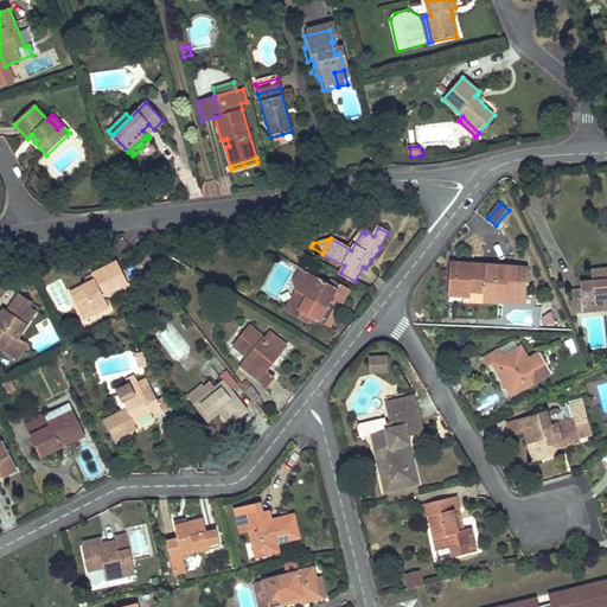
[(88,283),(70,293),(75,302),(80,299),(87,313),(107,302),(104,298),(128,285),(116,261),(106,267),(91,274),(93,276),(95,280),(88,283)]
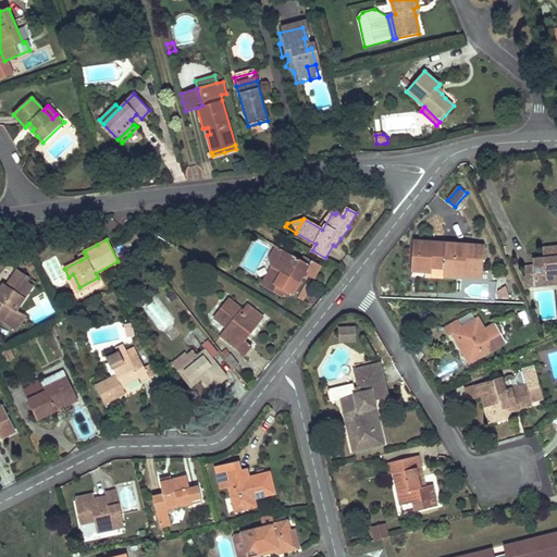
[(485,246),(415,242),(413,251),(412,271),(426,272),(433,272),(433,269),(445,269),(444,276),(466,277),(466,270),(483,271),(485,246)]
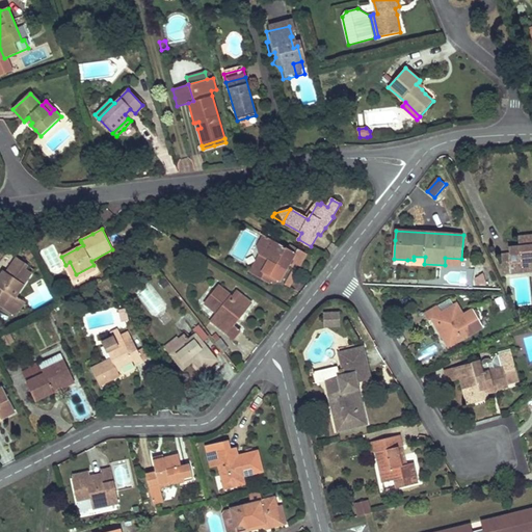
[(531,234),(523,236),(524,245),(519,246),(509,246),(509,253),(501,254),(503,272),(504,275),(531,271),(531,234)]
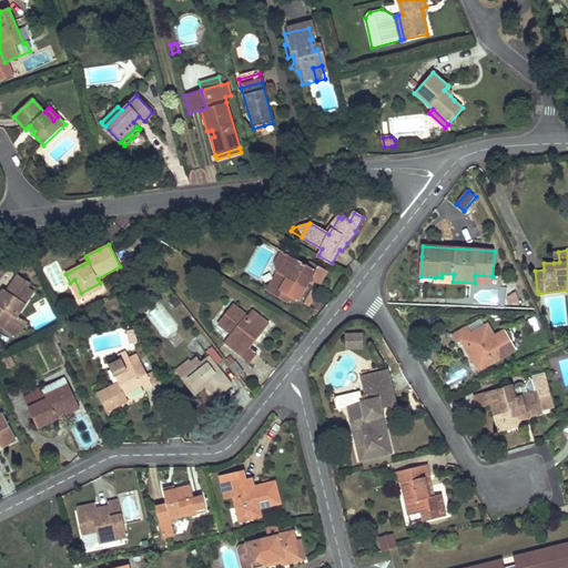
[(328,272),(313,263),(311,267),(301,261),(292,256),(283,251),(281,254),(285,257),(281,266),(291,272),(281,291),(274,287),(276,285),(272,283),(269,291),(290,302),(293,297),(306,305),(312,296),(313,292),(306,288),(310,283),(312,280),(315,282),(322,285),(328,272)]
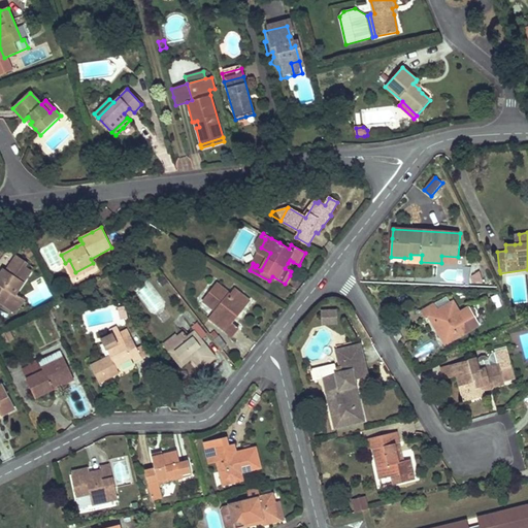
[(256,245),(259,260),(253,263),(257,265),(255,267),(261,270),(270,253),(261,248),(265,239),(261,236),(256,245)]
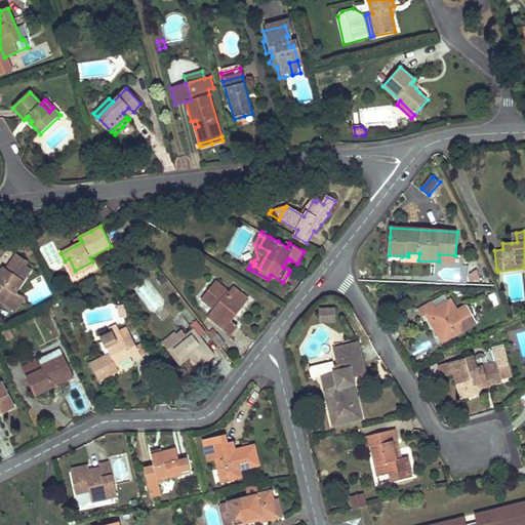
[(133,248),(126,253),(133,260),(139,254),(133,248)]
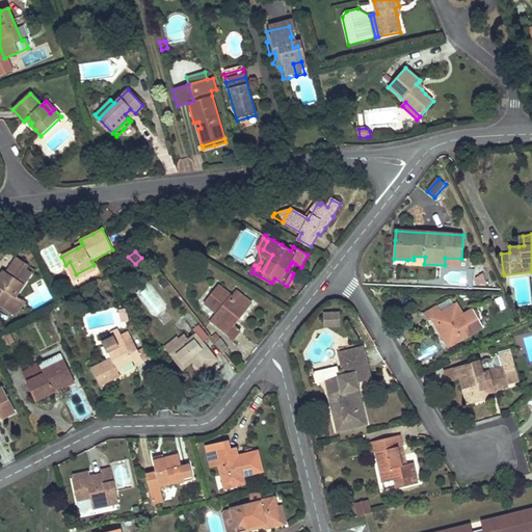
[(414,260),(407,260),(407,265),(424,266),(424,264),(425,257),(414,257),(414,260)]
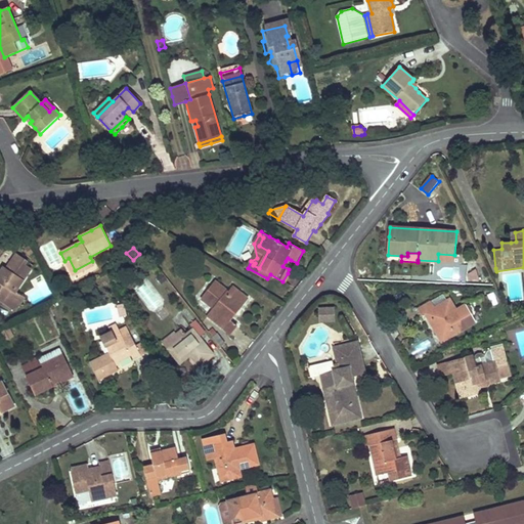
[(12,260),(7,269),(24,280),(31,269),(25,265),(27,261),(16,254),(12,260)]
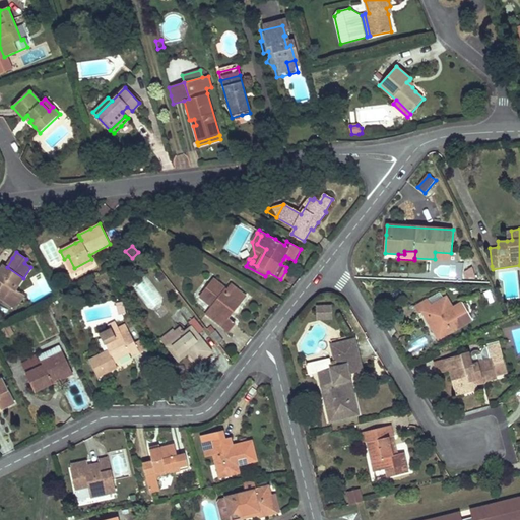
[(435,252),(435,259),(451,260),(451,253),(435,252)]
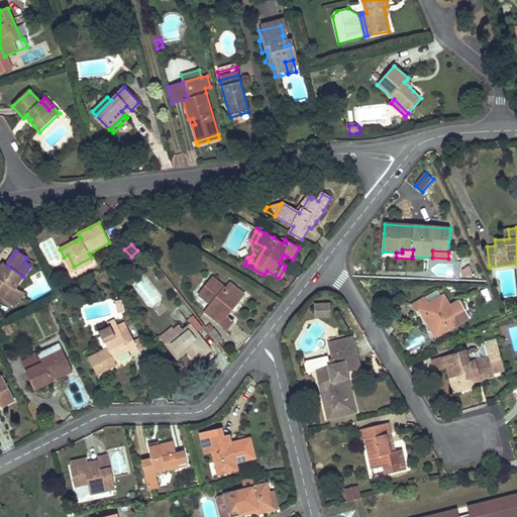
[(68,254),(64,257),(72,272),(93,261),(91,257),(74,267),(68,254)]
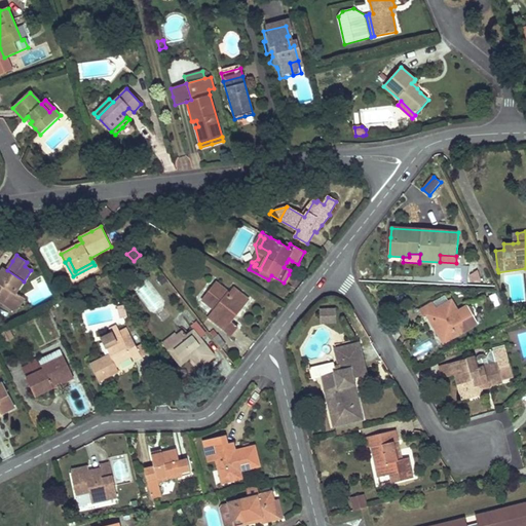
[(27,262),(25,266),(31,270),(34,267),(27,262)]
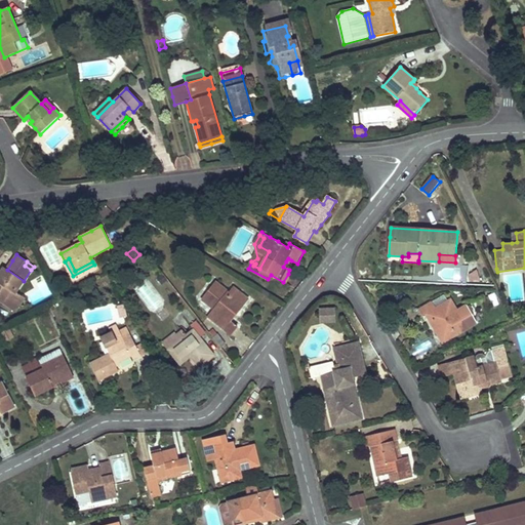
[(24,281),(7,270),(3,275),(0,273),(0,300),(15,312),(24,298),(15,293),(24,281)]
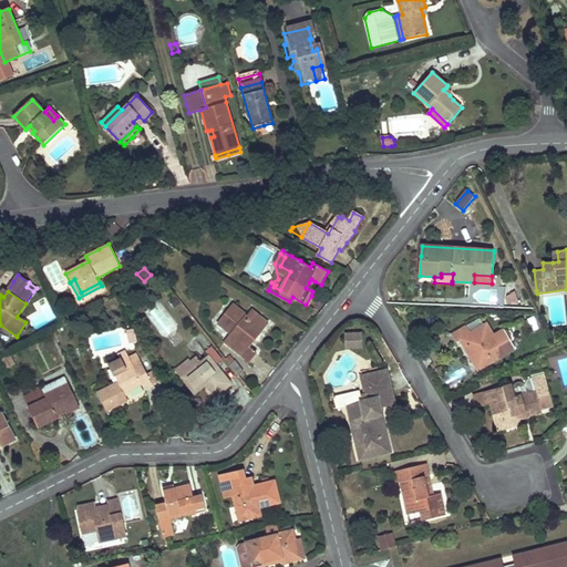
[(507,297),(507,302),(519,303),(515,292),(507,297)]
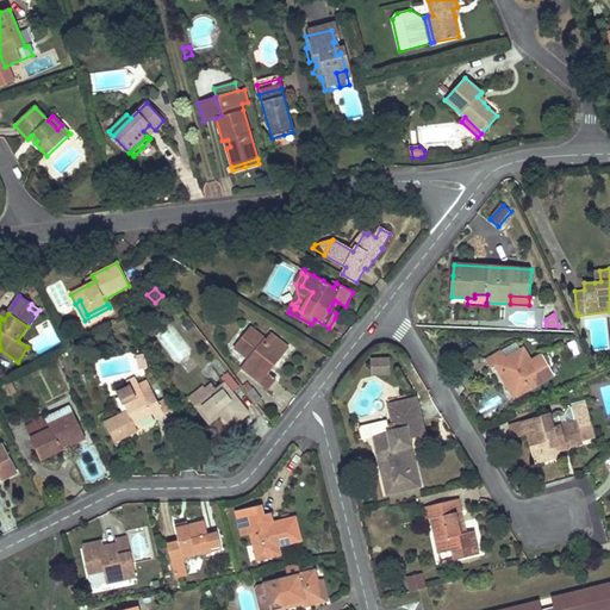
[(267,341),(251,329),(236,349),(249,360),(254,362),(247,372),(269,388),(277,380),(268,373),(277,362),(287,348),(272,335),(267,341)]
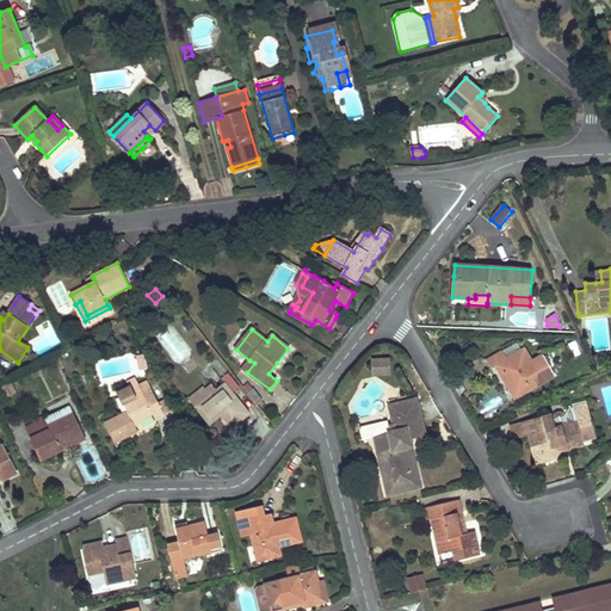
[(574,356),(581,353),(575,341),(569,344),(574,356)]
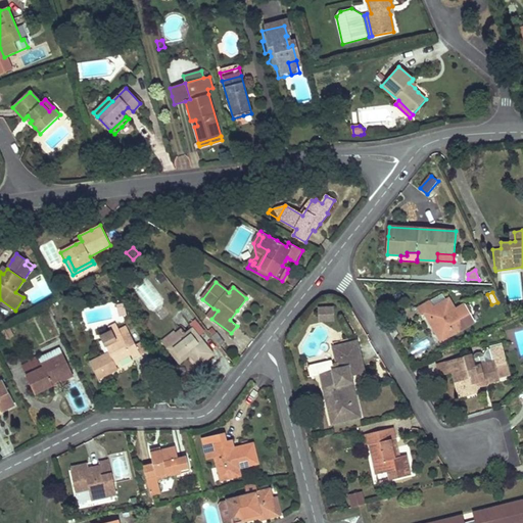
[(445,298),(443,293),(431,300),(430,300),(433,305),(445,298)]
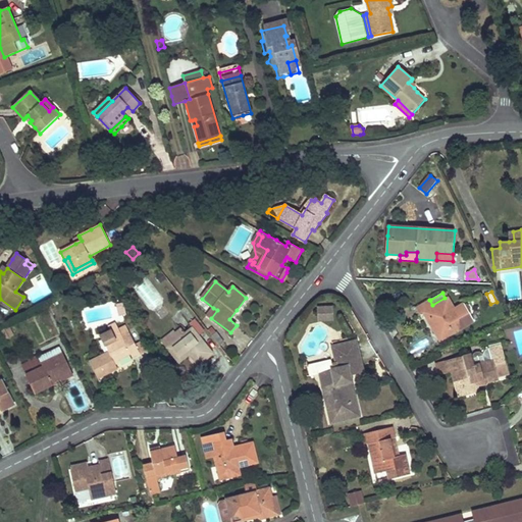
[(430,300),(429,299),(415,308),(419,315),(423,314),(429,324),(439,343),(466,327),(474,323),(463,304),(455,308),(449,297),(445,298),(432,305),(429,300),(430,300)]
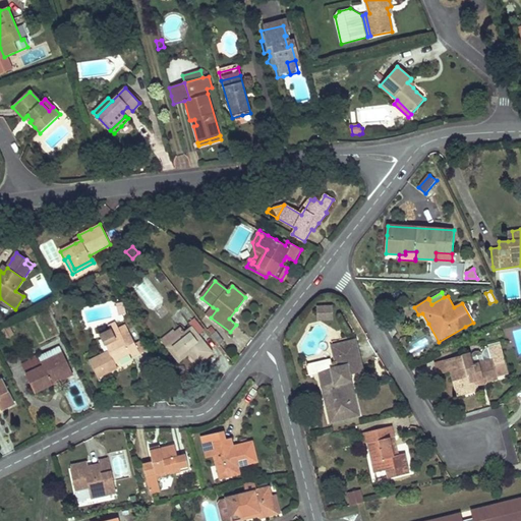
[(119,315),(126,314),(123,302),(116,304),(119,315)]
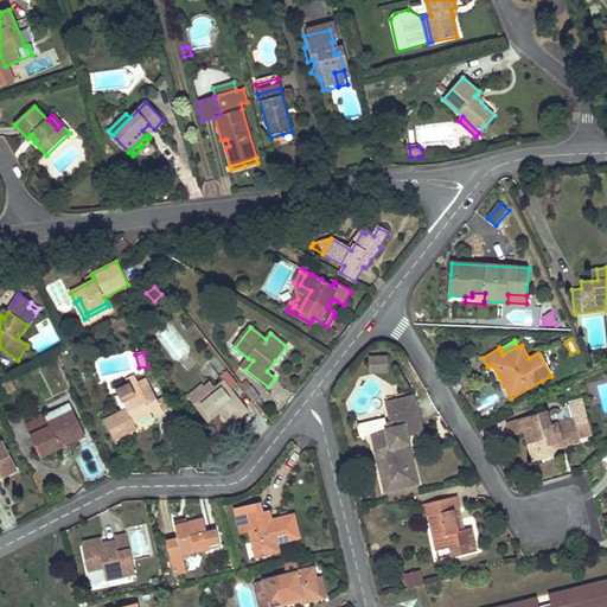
[(388,357),(369,357),(370,374),(388,372),(388,357)]
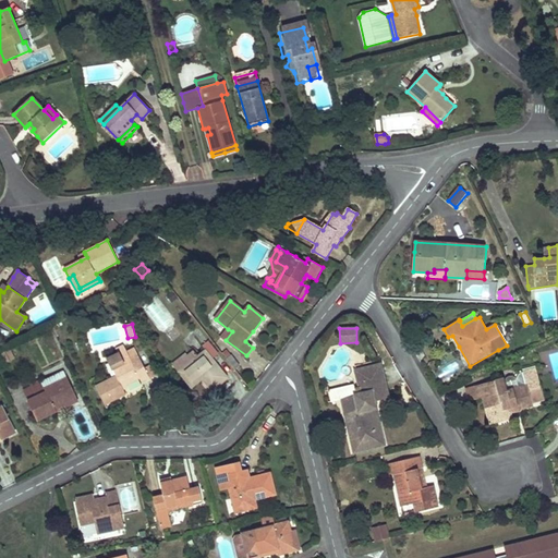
[(228,329),(221,337),(226,340),(232,331),(228,329)]
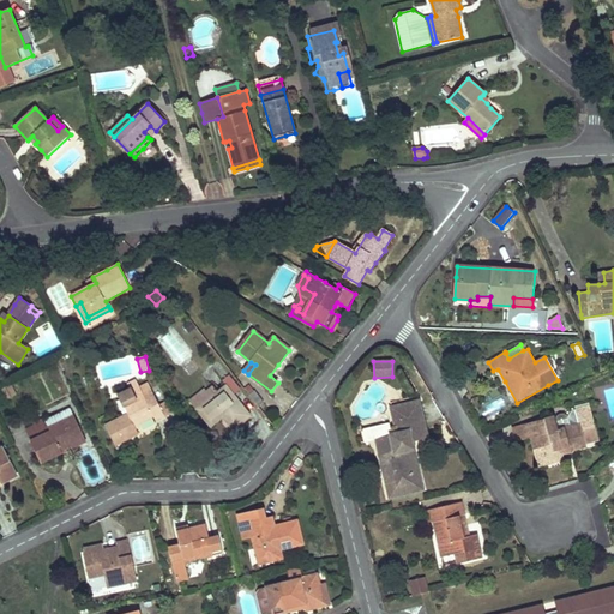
[(230,375),(224,380),(235,393),(241,389),(230,375)]
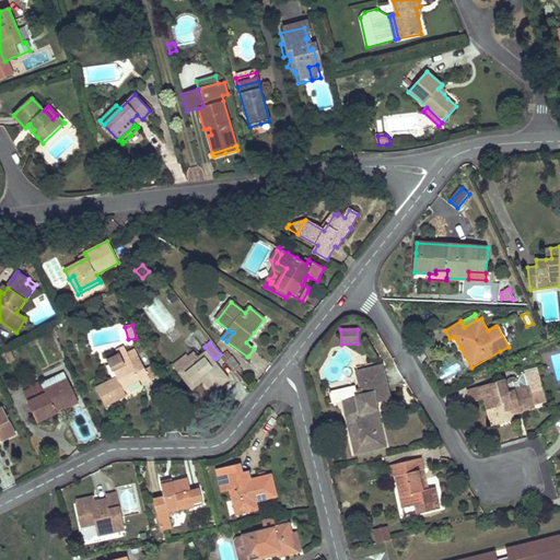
[(20,353),(15,345),(6,350),(10,359),(20,353)]
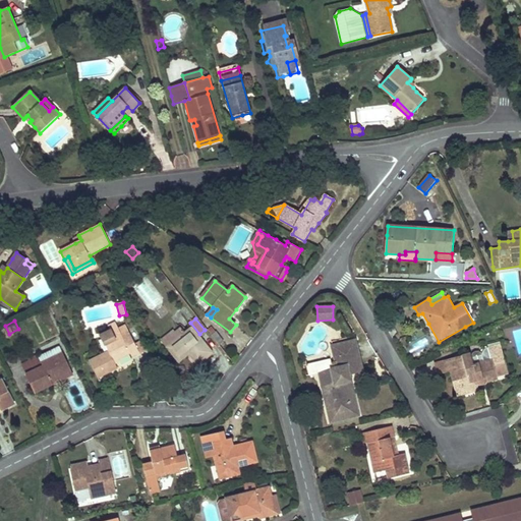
[(109,352),(90,360),(98,378),(107,373),(117,368),(114,361),(130,353),(132,357),(139,354),(138,352),(135,345),(128,331),(122,334),(119,328),(117,323),(109,326),(112,331),(101,336),(109,352)]
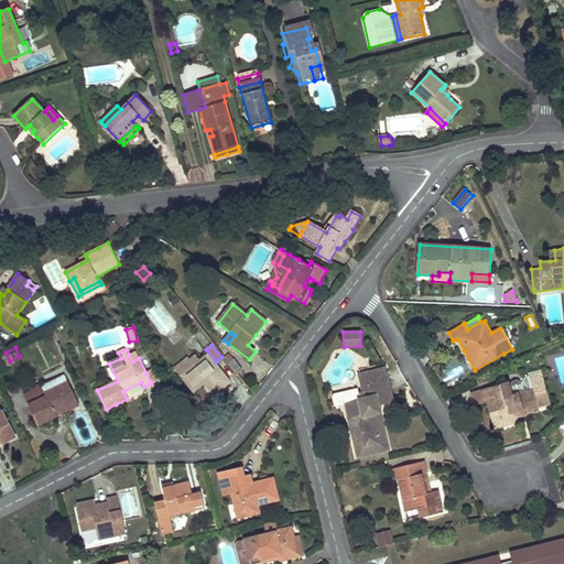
[(139,358),(136,351),(129,355),(132,361),(139,358)]
